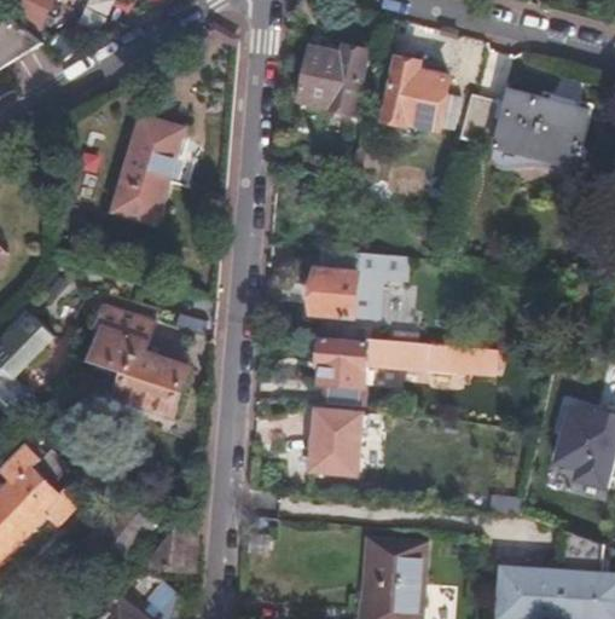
[(0,0),(0,9),(6,13),(46,29),(51,17),(58,21),(62,11),(56,7),(57,0),(0,0)]
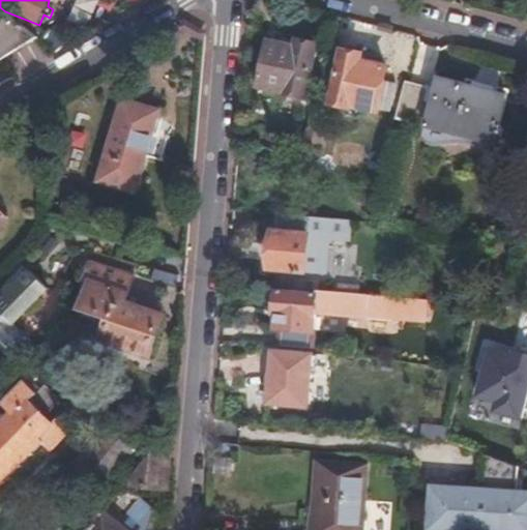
[(0,60),(37,38),(5,11),(0,7),(0,60)]
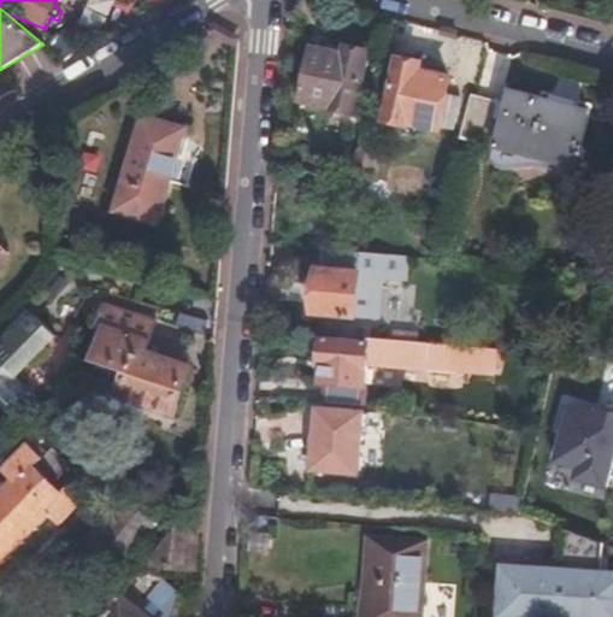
[(310,48),(296,95),(349,110),(364,54),(340,48),(337,56),(310,48)]
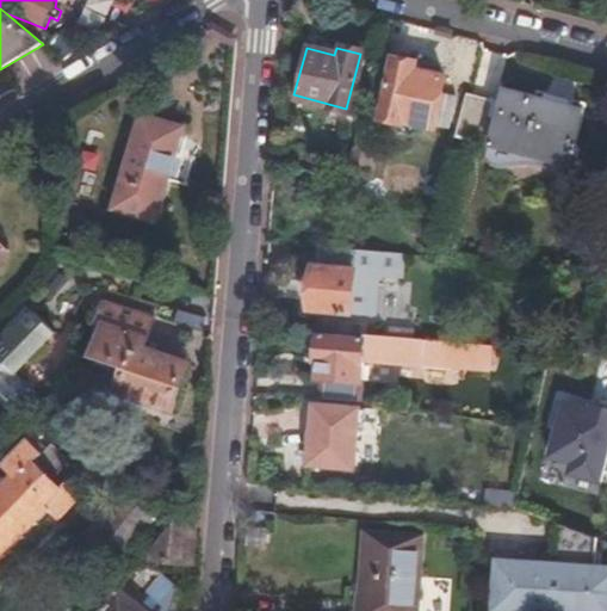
[(378,119),(434,134),(444,97),(447,86),(419,78),(421,67),(395,60),(378,119)]
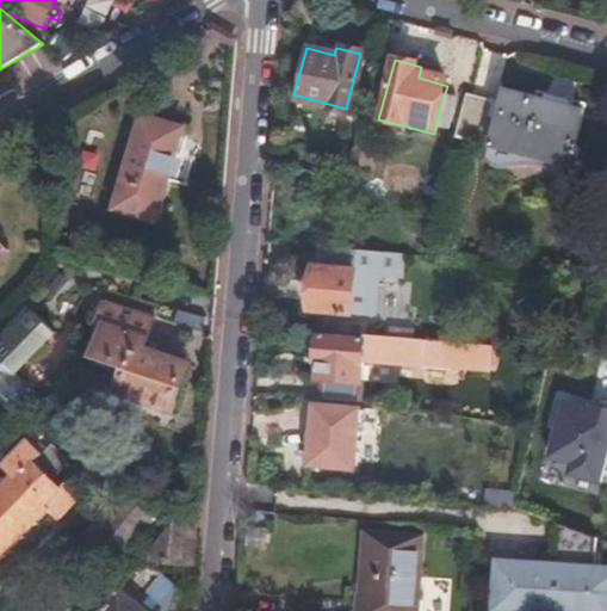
[(463,93),(452,131),(487,142),(485,146),(567,167),(571,149),(577,152),(583,129),(577,128),(582,109),(500,87),(496,102),(463,93)]
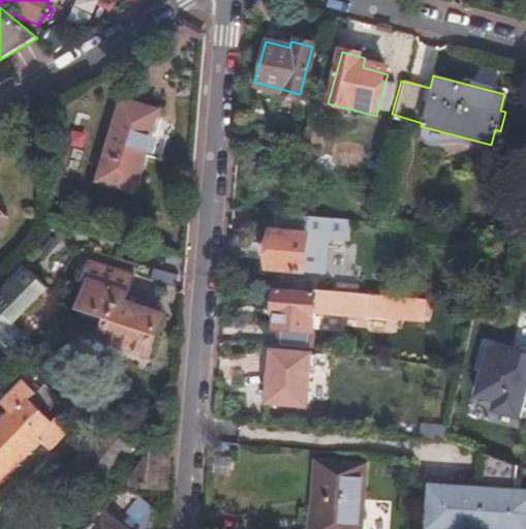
[(384,84),(376,116),(388,119),(396,87),(384,84)]
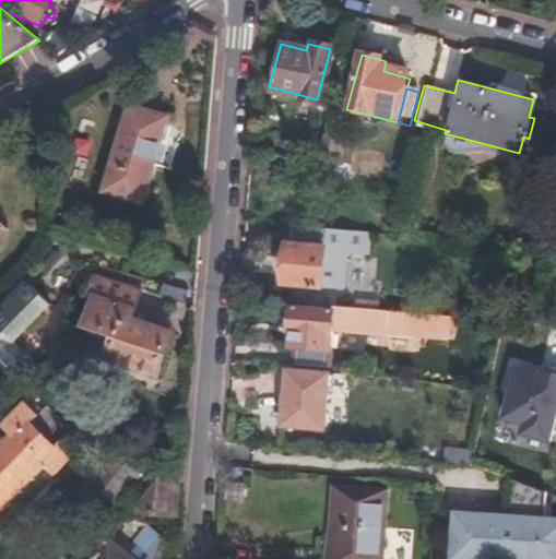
[(128,102),(101,191),(133,201),(138,202),(165,114),(161,111),(128,102)]
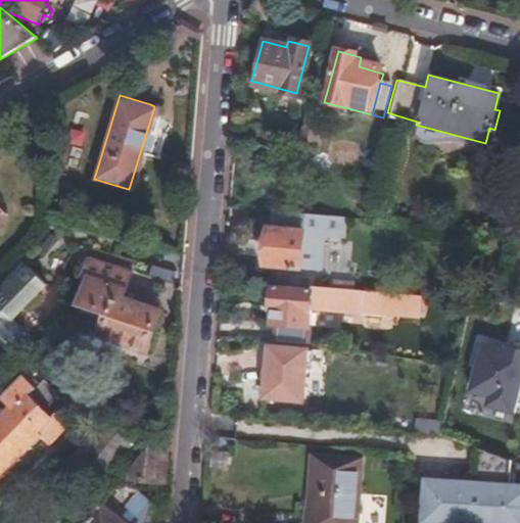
[(34,119),(34,130),(48,130),(48,120),(34,119)]
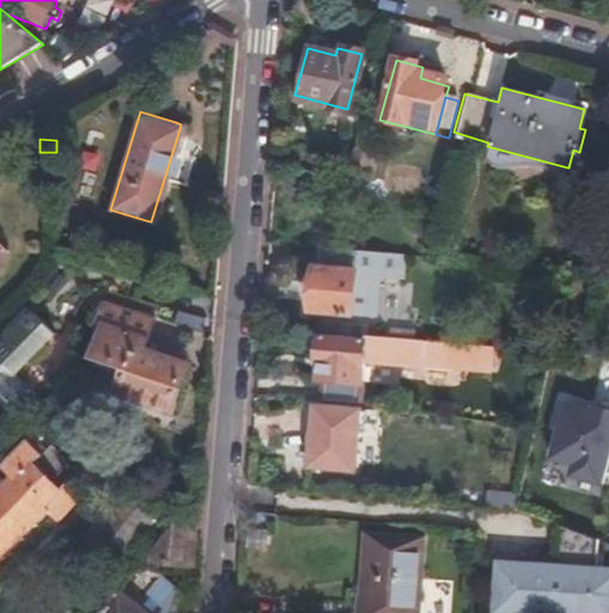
[(608,217),(597,214),(591,235),(608,238),(608,217)]
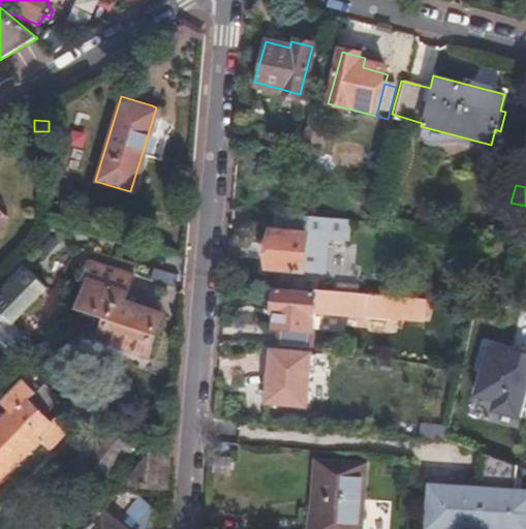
[(339,219),(272,213),(271,231),(266,230),(265,244),(264,261),(263,268),(321,272),(325,242),(330,238),(338,238),(339,219)]
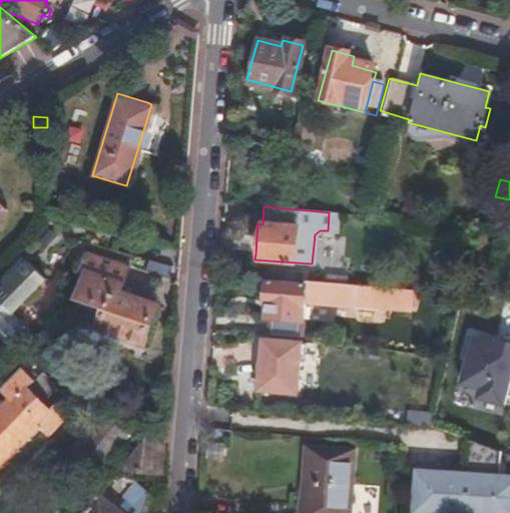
[(0,233),(9,224),(0,214),(0,233)]
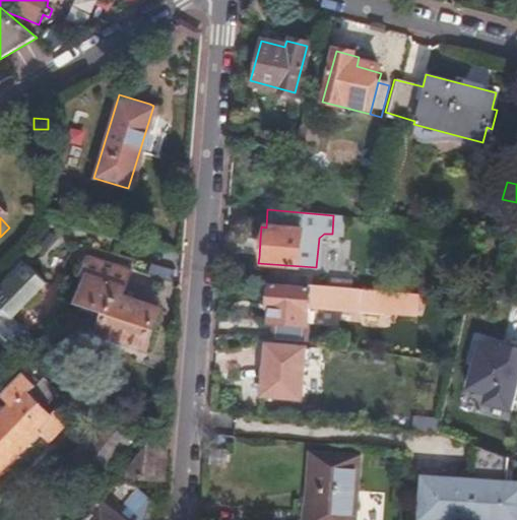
[(0,328),(44,285),(27,269),(7,288),(0,296),(0,328)]
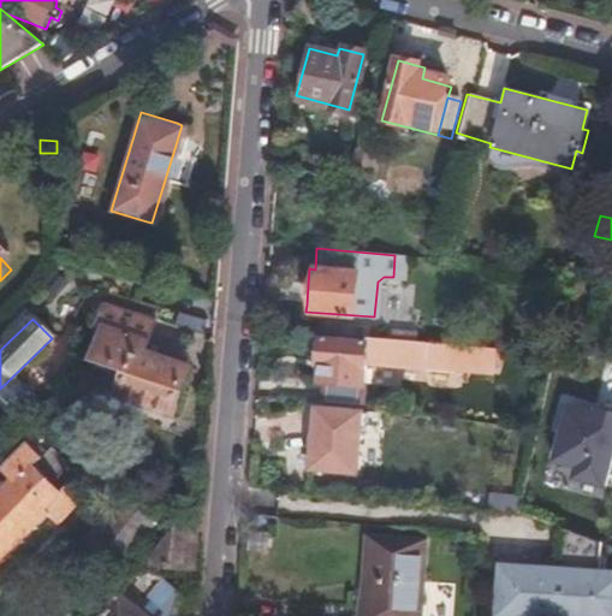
[(147,344),(96,330),(87,360),(116,369),(108,390),(120,394),(119,396),(172,413),(185,371),(143,357),(147,344)]
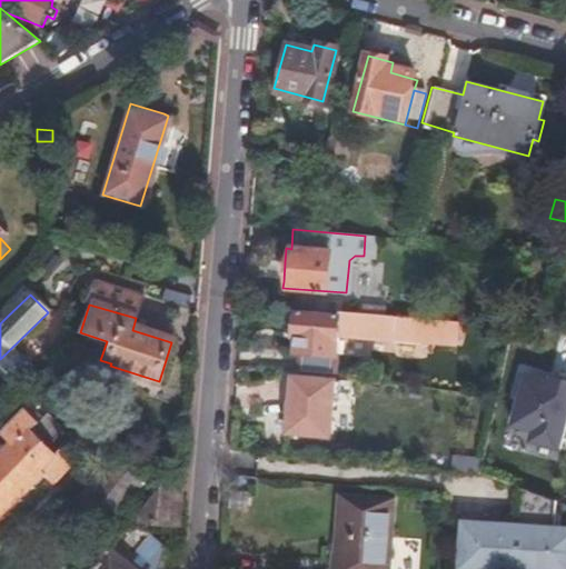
[(291,307),(286,369),(298,368),(334,373),(337,333),(449,345),(452,321),(375,315),(291,307)]
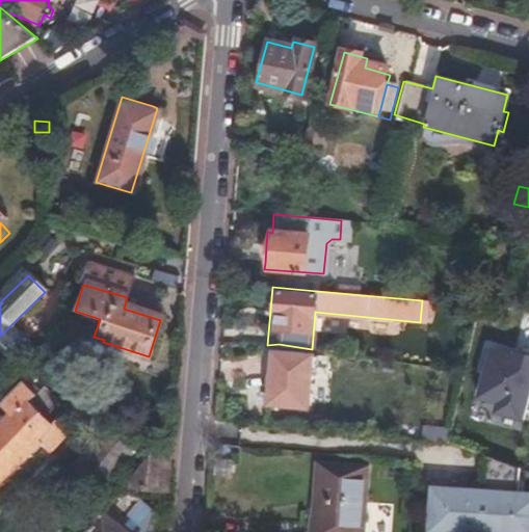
[(521,420),(528,389),(528,355),(513,351),(512,354),(491,348),(477,397),(496,402),(493,413),(521,420)]
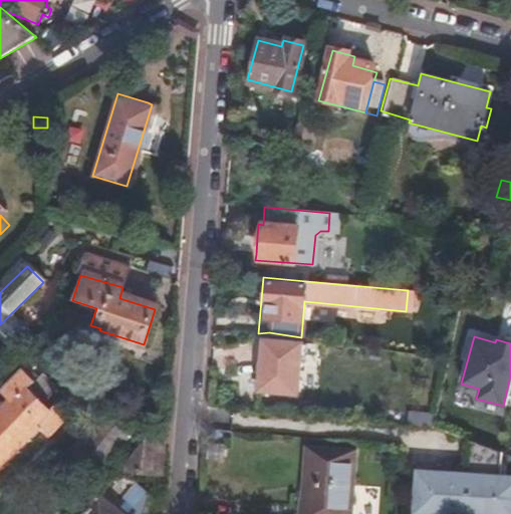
[(259,337),(254,390),(293,394),(297,340),(259,337)]
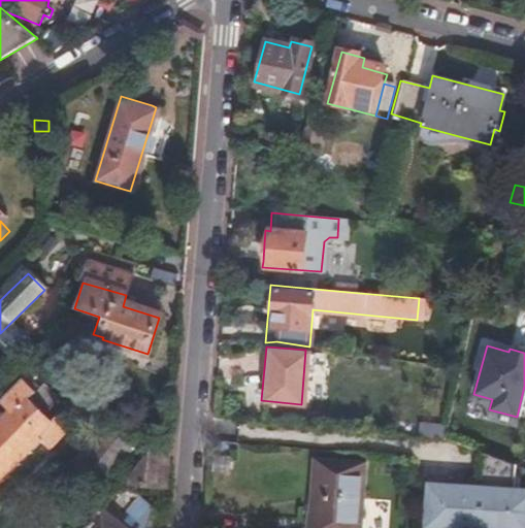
[(24,392),(28,388),(20,381),(0,400),(8,408),(0,417),(0,484),(41,441),(50,450),(70,428),(61,420),(57,425),(24,392)]
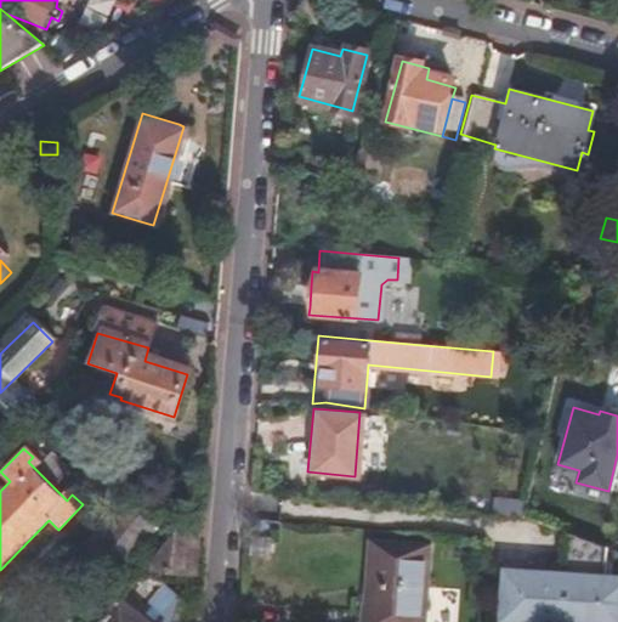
[(72,495),(33,457),(28,462),(67,501),(72,495)]
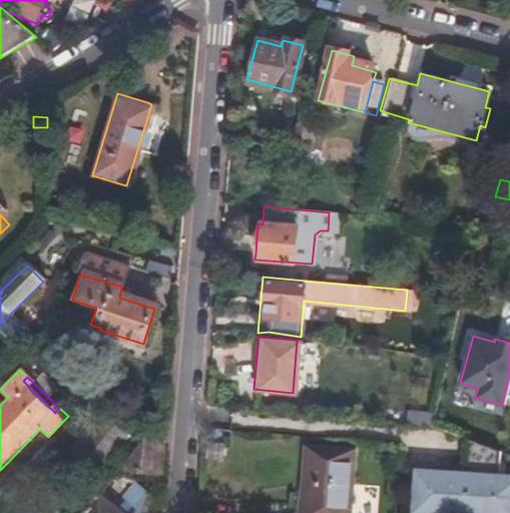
[(346,411),(345,418),(372,420),(373,413),(346,411)]
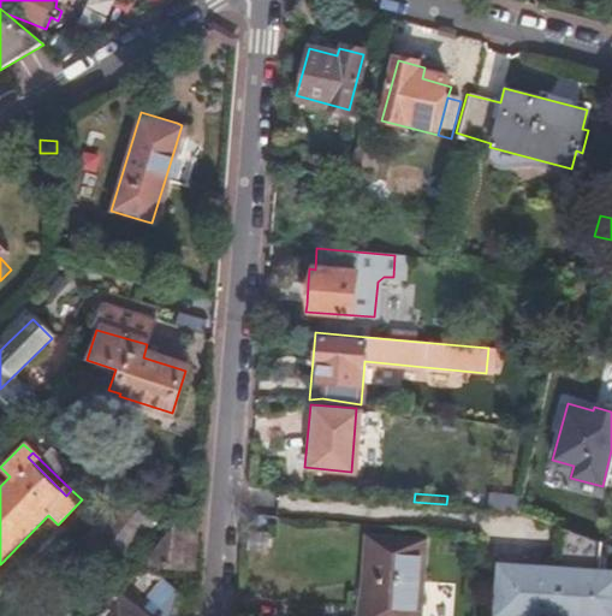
[(452,493),(451,505),(507,510),(512,495),(452,493)]
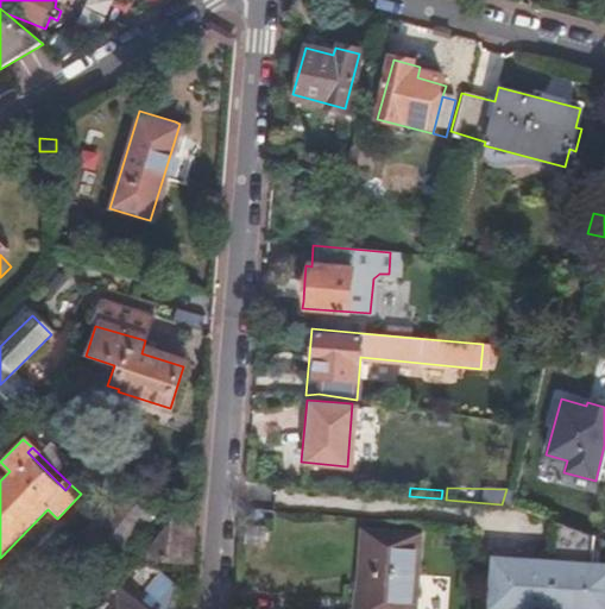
[(114,496),(67,554),(99,582),(147,523),(114,496)]
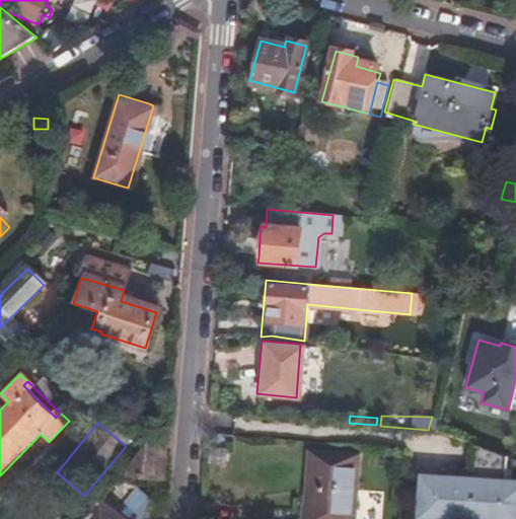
[(162,449),(148,440),(83,518),(114,518),(136,492),(126,485),(132,476),(160,479),(162,449)]
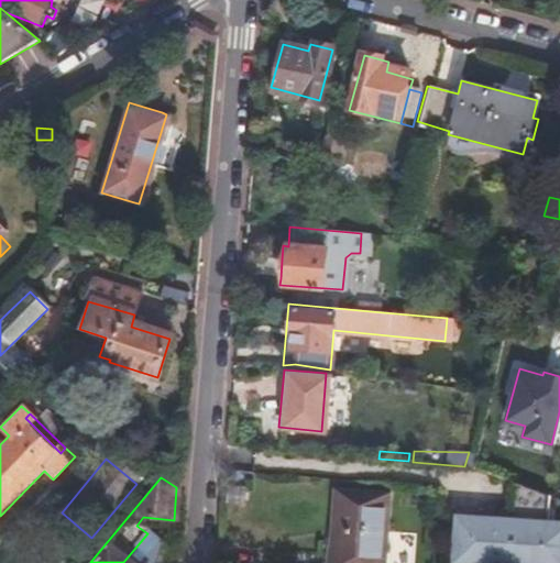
[(547,496),(503,479),(500,521),(479,520),(475,562),(481,562),(482,559),(497,560),(497,562),(542,562),(559,562),(559,525),(557,526),(545,525),(547,496)]
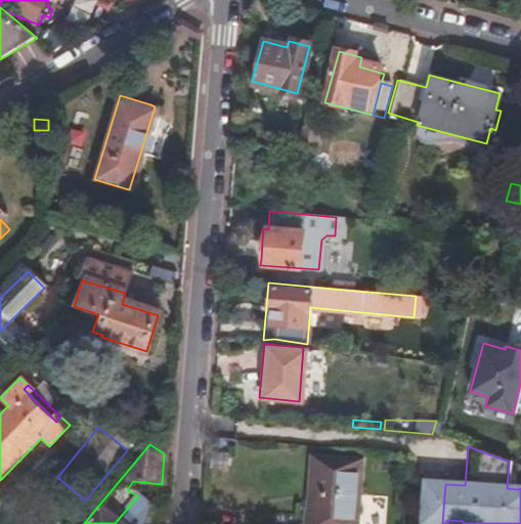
[(310,454),(304,523),(356,523),(360,459),(310,454)]
